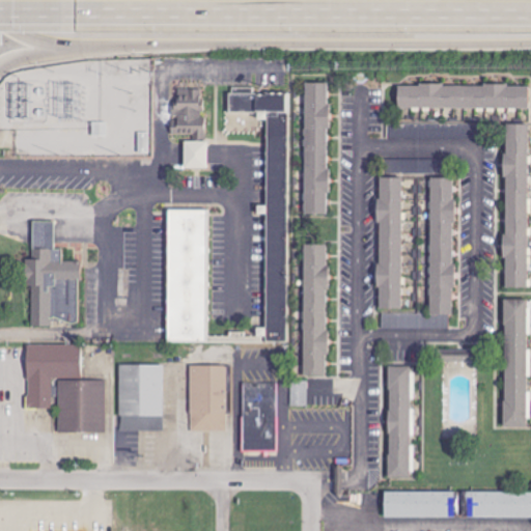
[(328,82),(304,83),(305,215),(329,215),(328,82)]
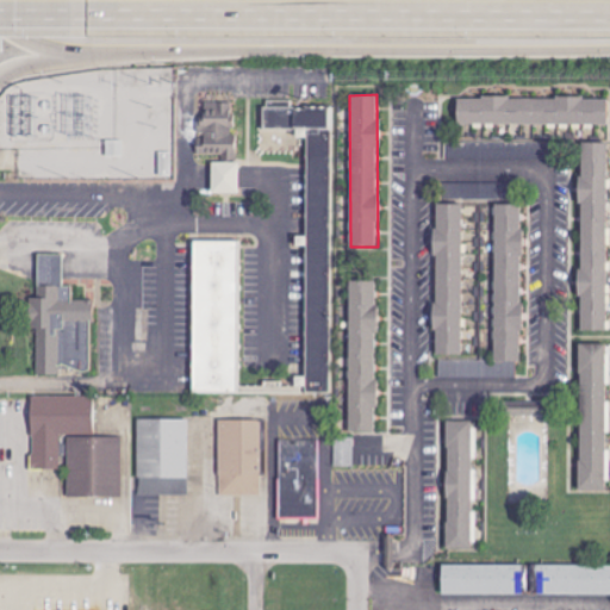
[(455,97),(455,124),(605,125),(605,98),(455,97)]
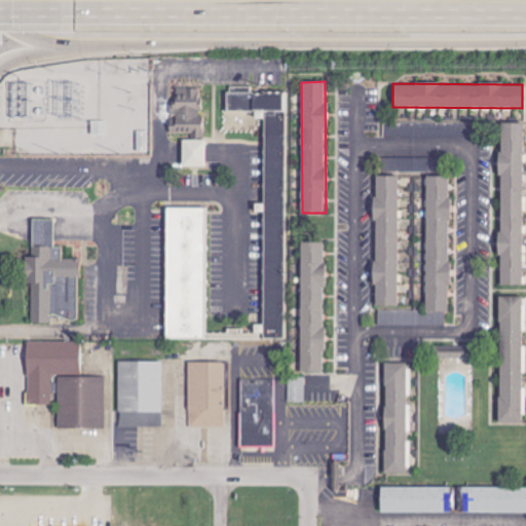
[(203,88),(173,88),(173,133),(193,133),(193,140),(203,140),(203,88)]
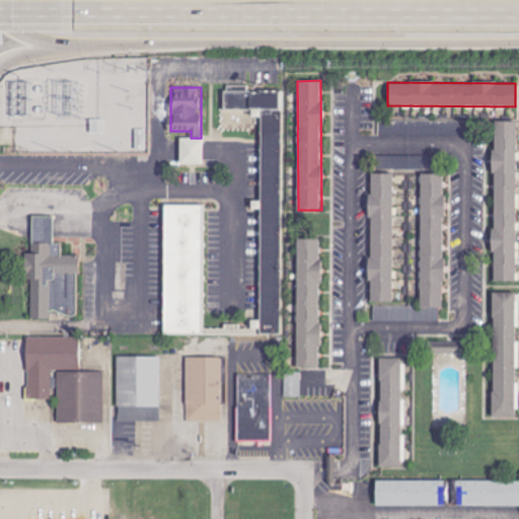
[(280,335),(281,91),(224,91),(223,109),(262,109),(260,320),(249,320),(249,327),(203,327),(203,335),(280,335)]
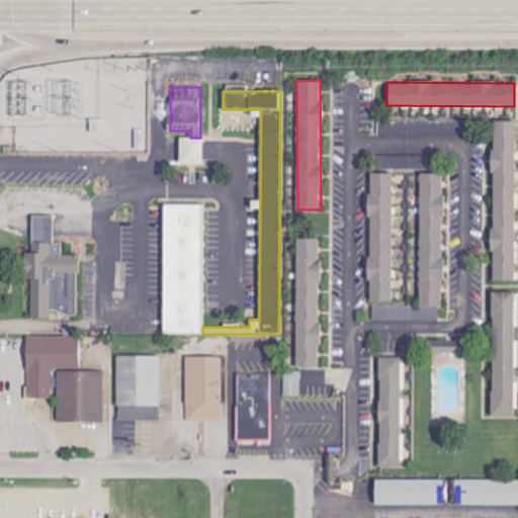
[(492,280),(515,280),(515,121),(492,121),(492,280)]
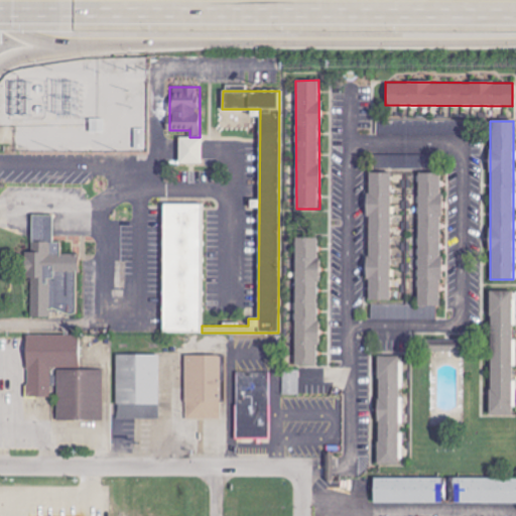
[(202,163),(202,138),(178,137),(178,163),(202,163)]
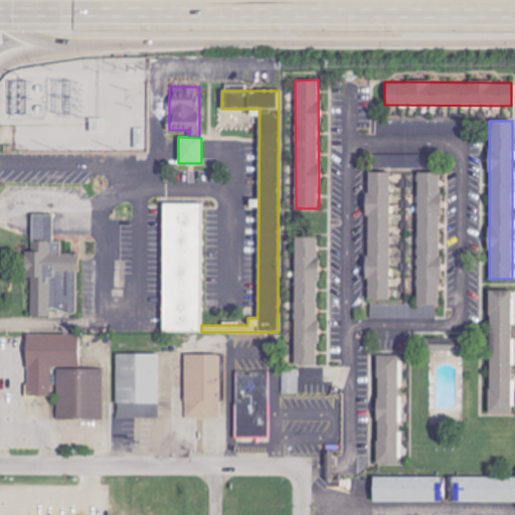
[(390,172),(366,172),(365,300),(389,300),(390,172)]
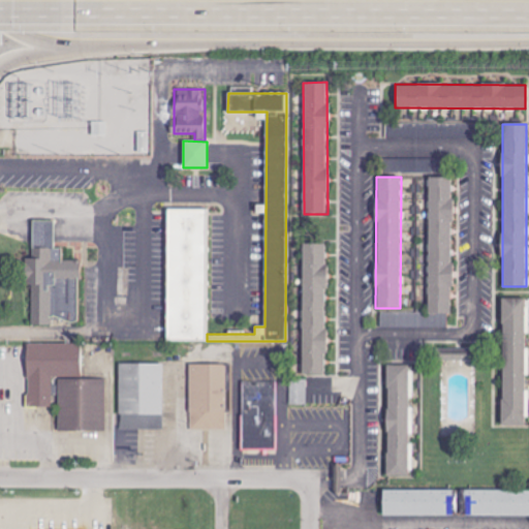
[(452,312),(452,178),(429,177),(428,312),(452,312)]
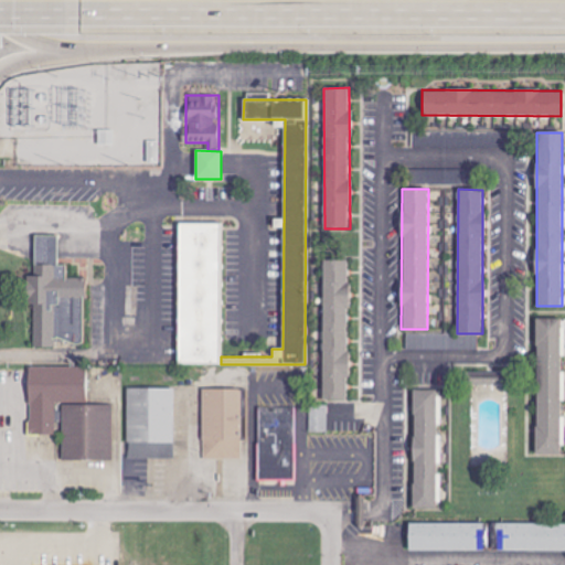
[(179,224),(222,224),(221,364),(178,363),(179,224)]
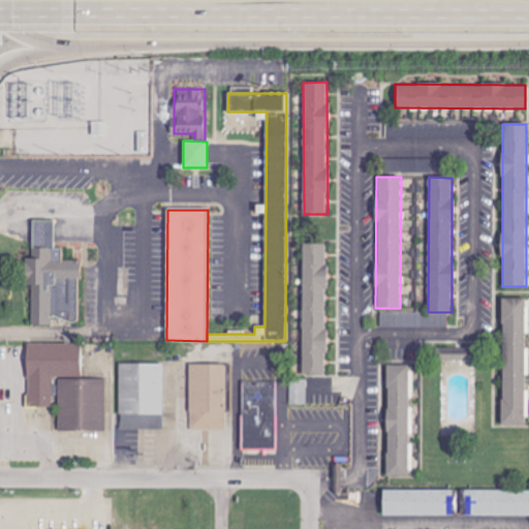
[(32,325),(52,325),(52,320),(79,320),(80,260),(62,260),(63,248),(55,248),(55,221),(33,220),(32,258),(24,258),(24,285),(32,285),(32,325)]
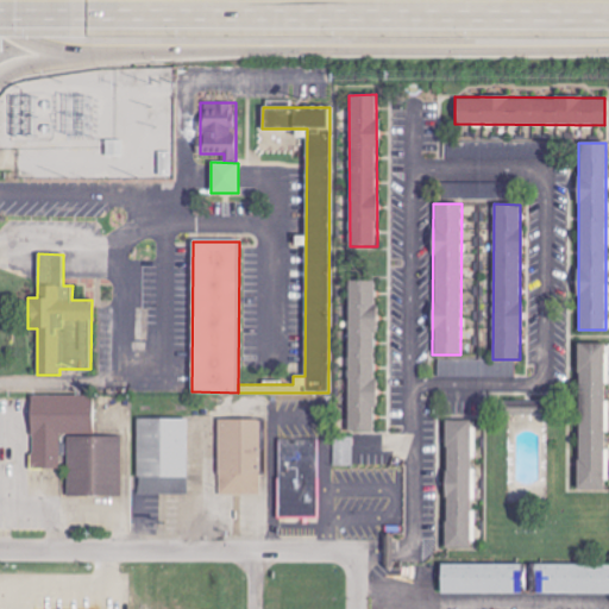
[(347,431),(375,431),(375,281),(349,281),(347,431)]
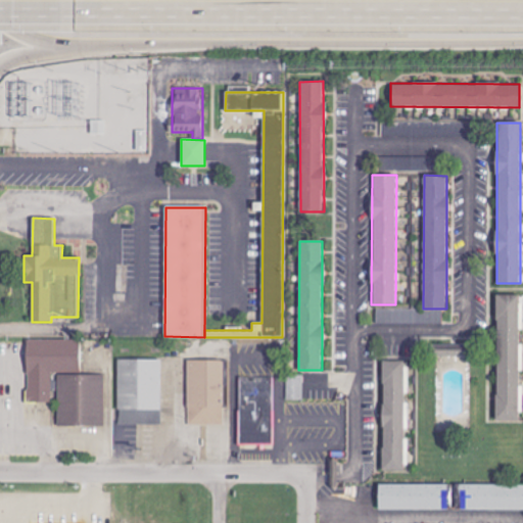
[(496,422),(519,422),(518,294),(495,295),(496,422)]
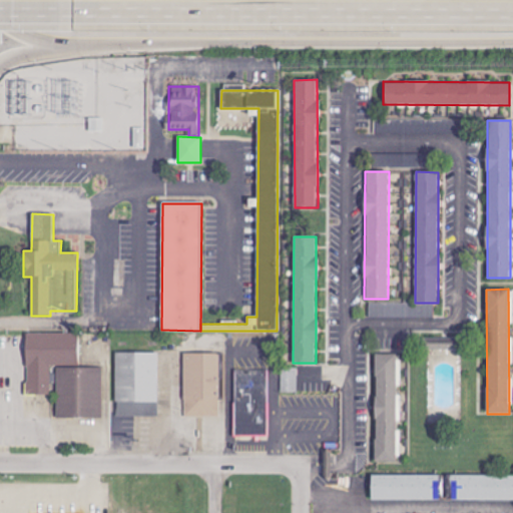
[(370,318),(435,318),(435,303),(370,303),(370,318)]
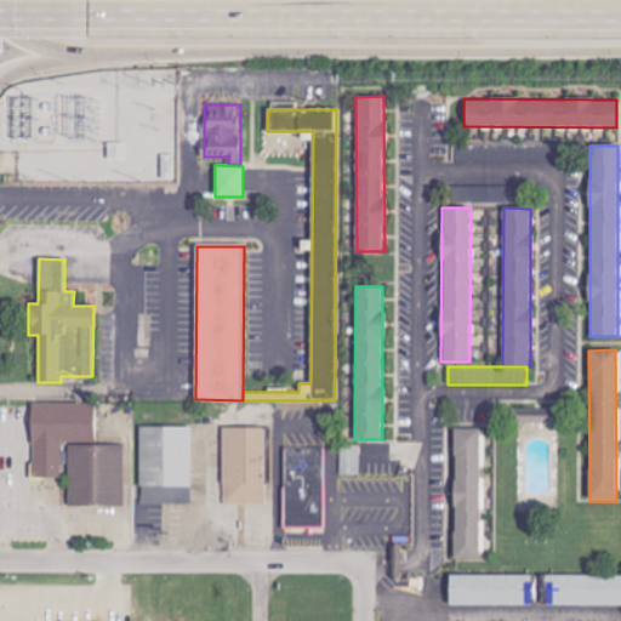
[(124,506),(125,445),(95,445),(95,404),(32,404),(30,478),(61,478),(61,465),(69,465),(68,506),(124,506)]
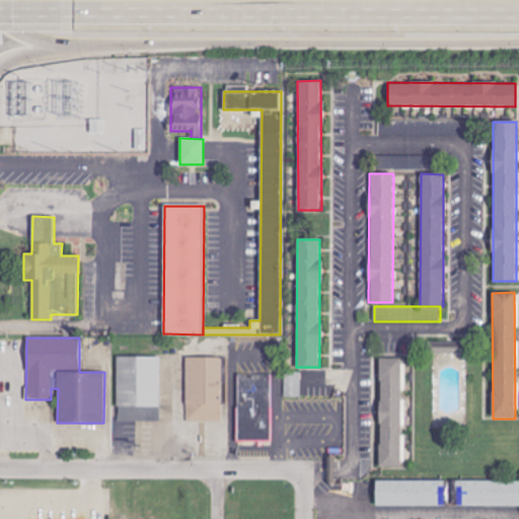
[(441,359),(460,360),(461,343),(429,342),(428,354),(441,354),(441,359)]
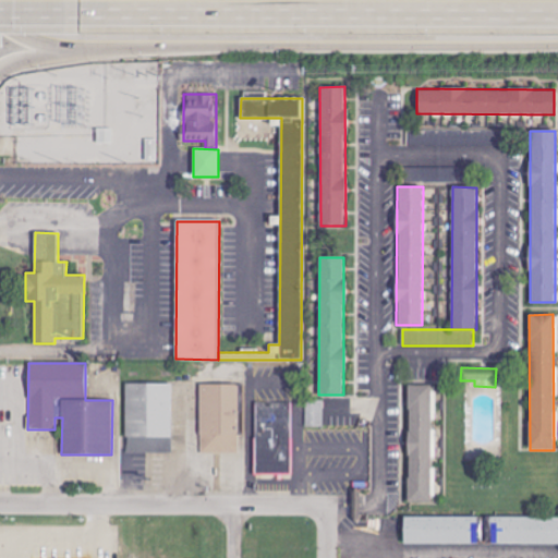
[(126,383),(125,437),(172,437),(173,384),(126,383)]
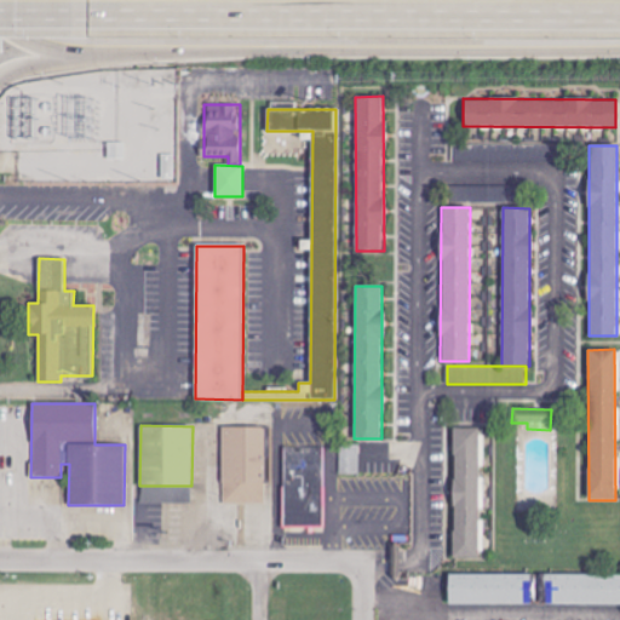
[(224,504),(267,504),(265,426),(223,428),(224,504)]
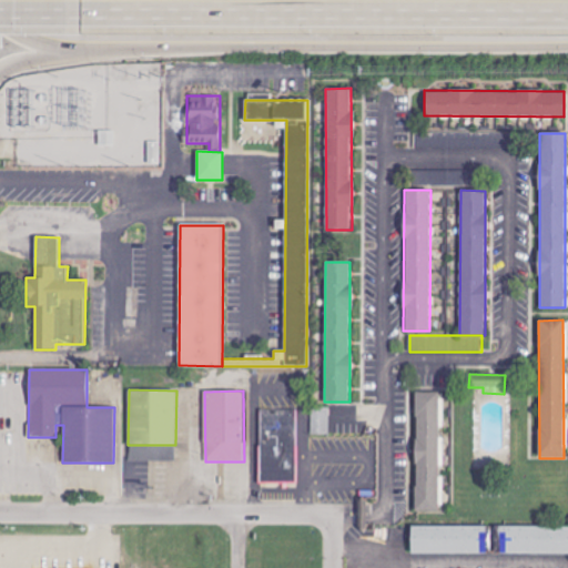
[(414,511),(437,511),(437,467),(443,467),(443,438),(442,438),(442,393),(414,393),(414,511)]
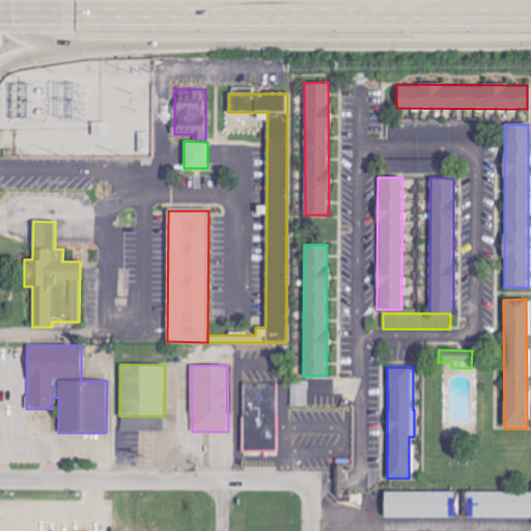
[(279,383),(245,383),(244,450),(278,451),(279,383)]
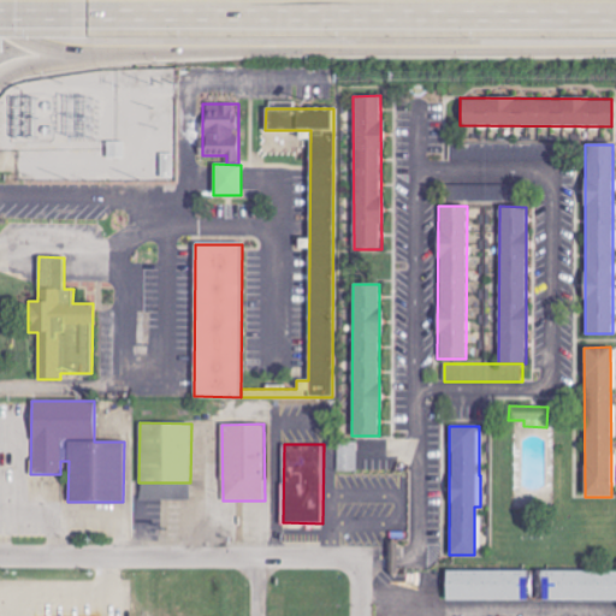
[(357,471),(357,445),(351,445),(351,463),(339,463),(339,471),(357,471)]
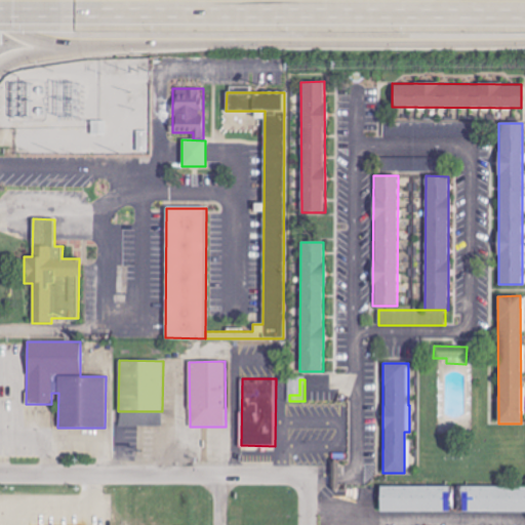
[(163,427),(163,412),(119,412),(119,427),(163,427)]
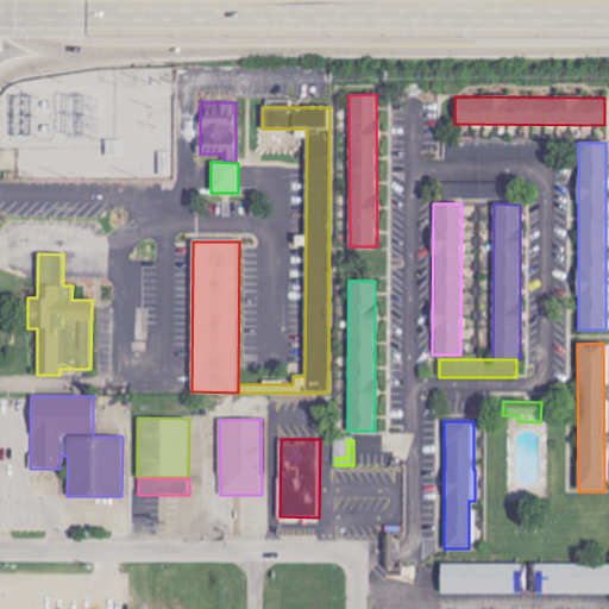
[(439,594),(608,595),(608,565),(439,563),(439,594)]
